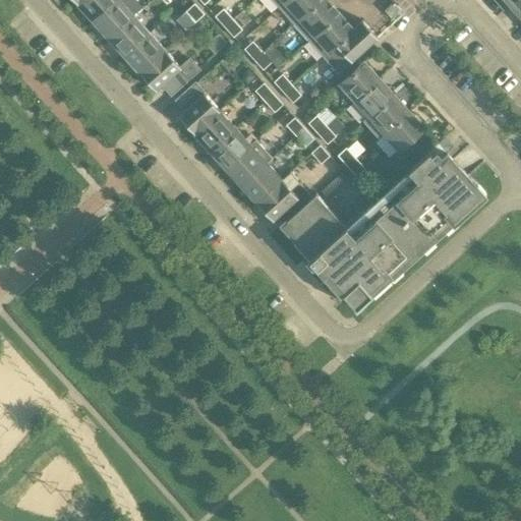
[(116,0),(81,0),(77,3),(94,20),(116,0)]
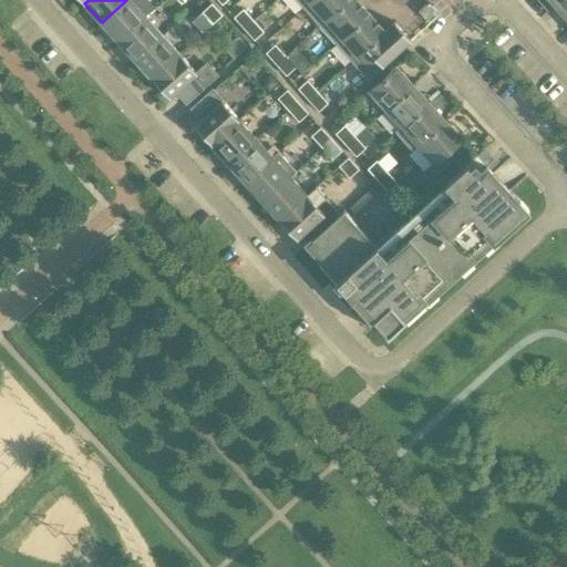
[(131,0),(126,0),(102,22),(119,41),(146,17),(131,0)]
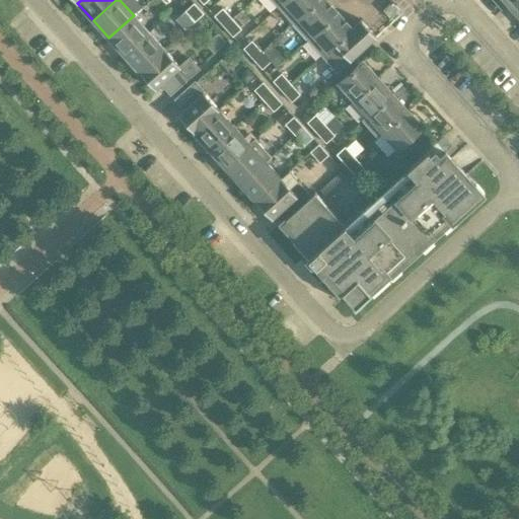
[(318,0),(286,0),(278,7),(293,23),(318,0)]
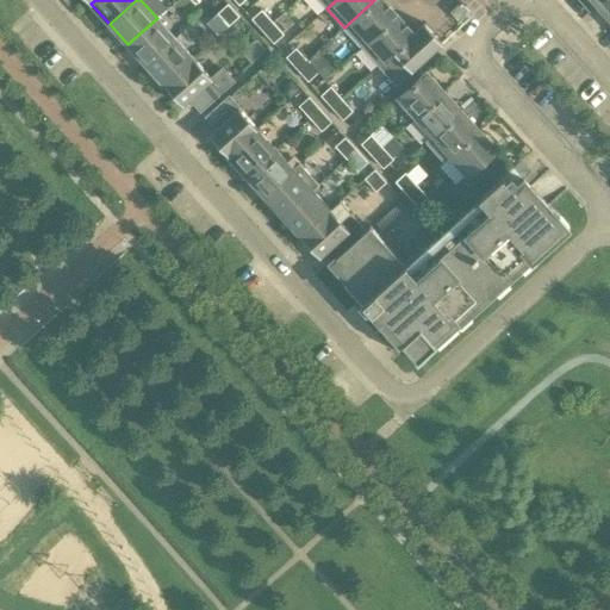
[(383,0),(374,0),(344,27),(361,47),(397,14),(383,0)]
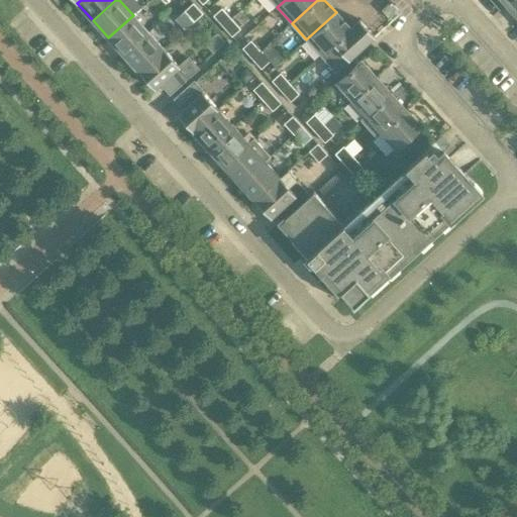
[(516,0),(510,0),(506,4),(516,16),(516,0)]
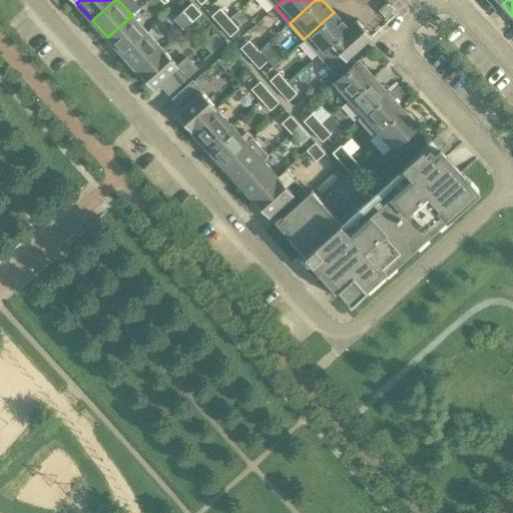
[(201,14),(191,3),(183,11),(193,21),(201,14)]
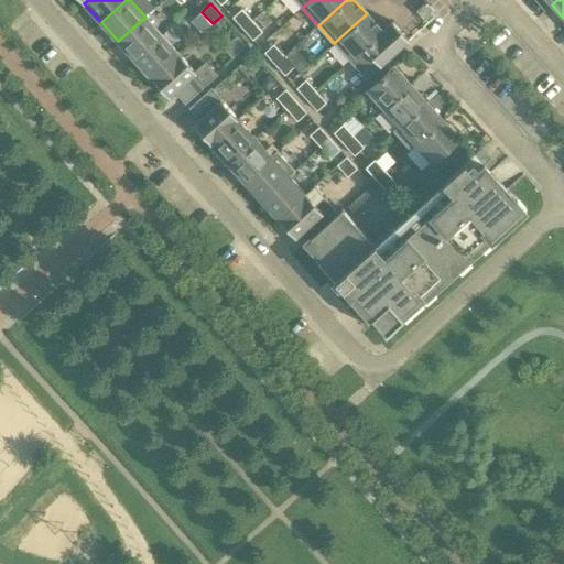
[(430,20),(431,21),(434,18),(434,17),(437,13),(434,10),(435,9),(431,4),(430,6),(427,3),(425,4),(426,6),(420,11),(419,12),(427,22),(430,20)]
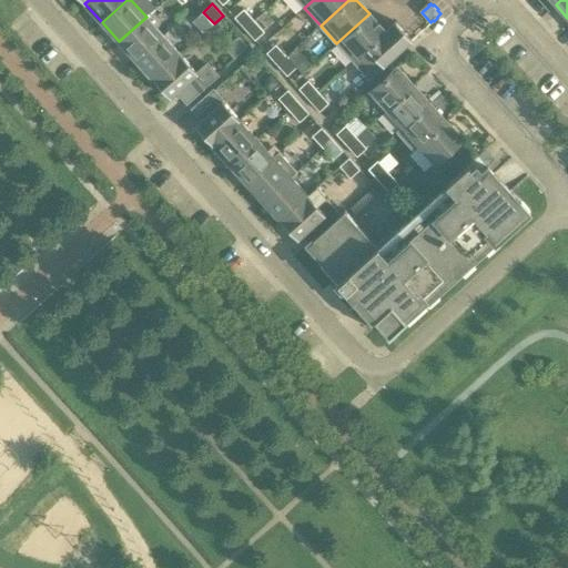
[(245,29),(254,20),(244,9),(234,18),(245,29)]
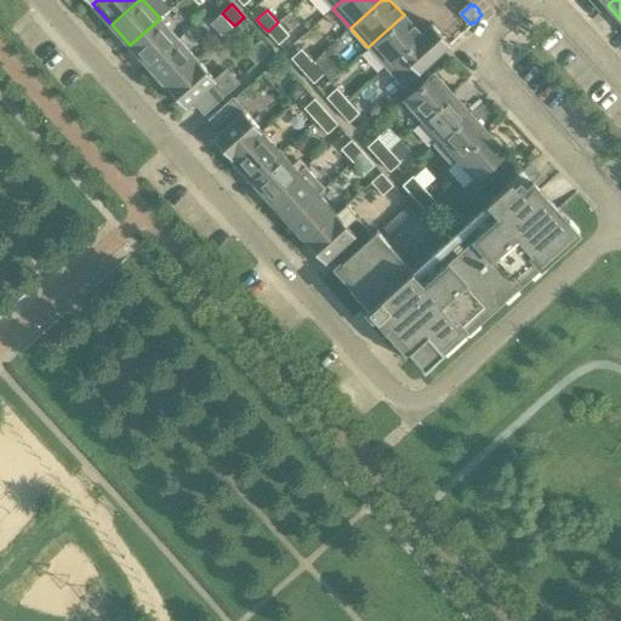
[(421,34),(404,15),(368,47),(386,67),(421,34)]
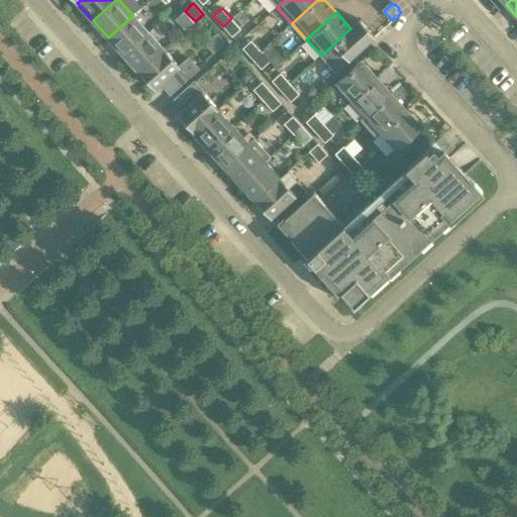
[(133,15),(108,37),(123,55),(148,32),(133,15)]
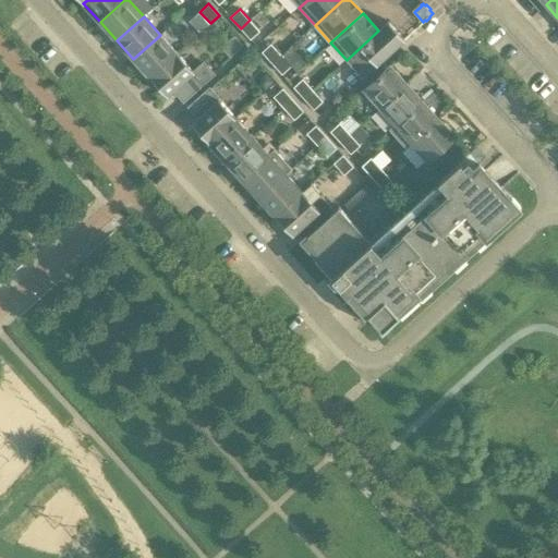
[(250,20),(241,28),(251,39),(261,32),(250,20)]
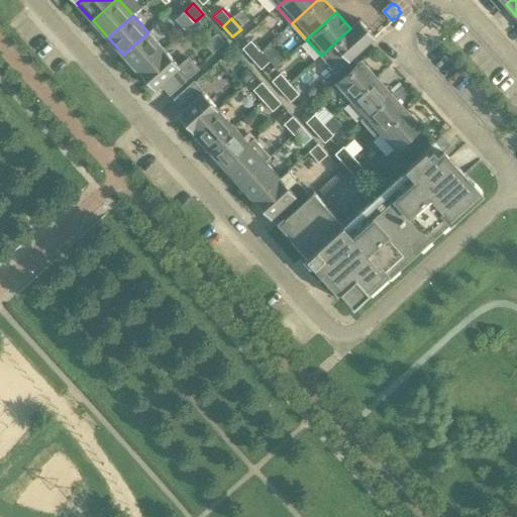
[(350,28),(321,56),(336,73),(376,37),(359,19),(350,28)]
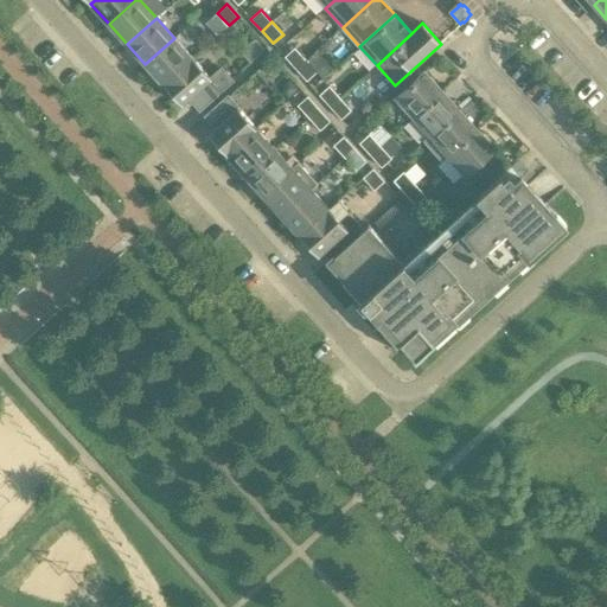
[(174,38),(145,64),(164,84),(192,58),(174,38)]
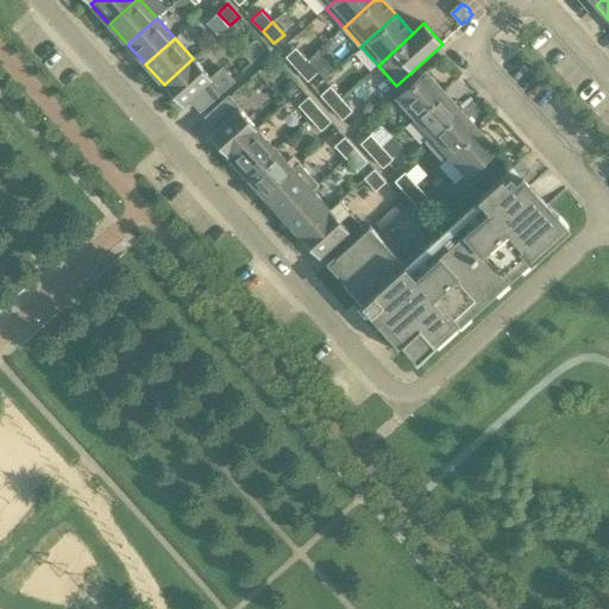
[(296,69),(307,60),(296,48),(286,57),(296,69)]
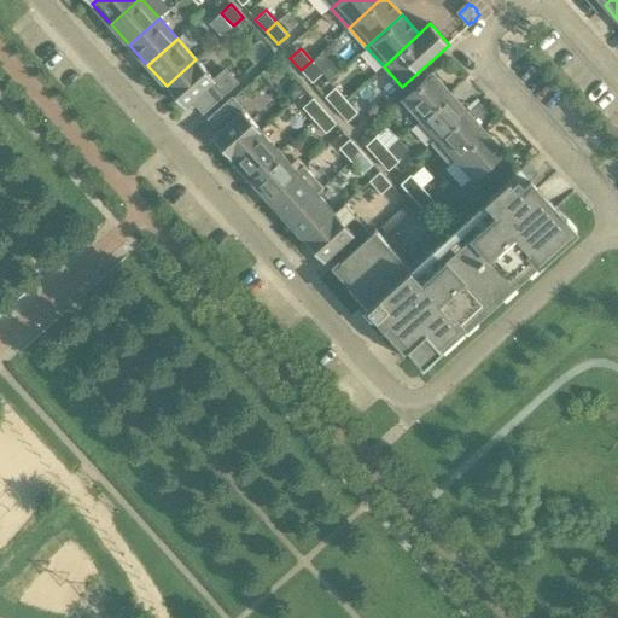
[(196,59),(167,86),(186,108),(193,100),(203,111),(237,81),(226,70),(215,80),(196,59)]
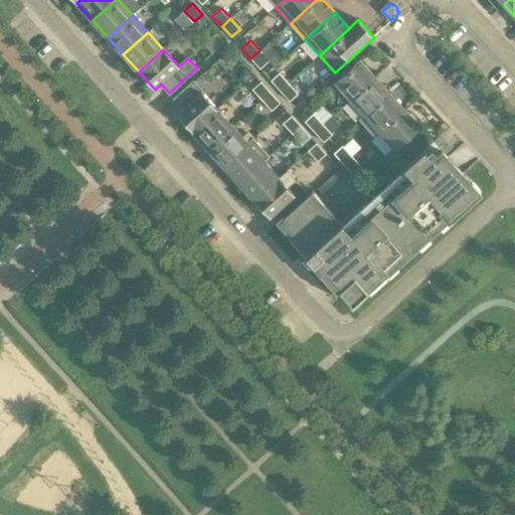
[(260,50),(250,58),(261,68),(269,61),(260,50)]
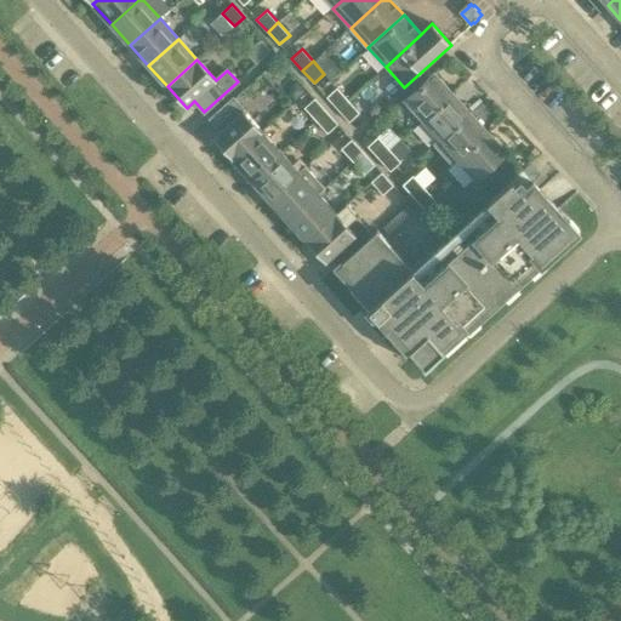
[(422,120),(453,93),(434,73),(404,100),(422,120)]
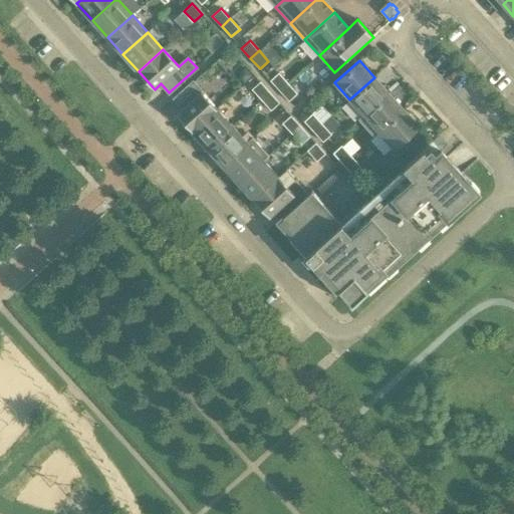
[(254,75),(248,68),(244,72),(243,78),(247,82),(254,75)]
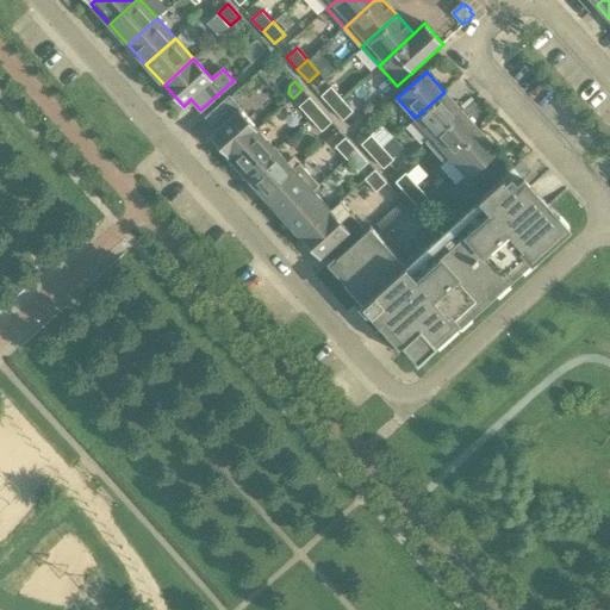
[(332,107),(342,99),(331,86),(321,95),(332,107)]
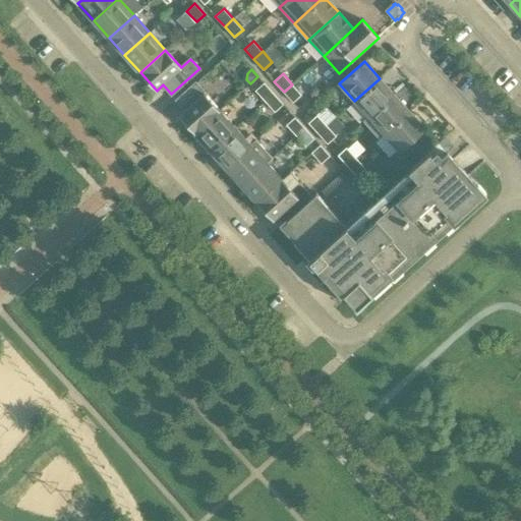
[(395,95),(380,78),(354,101),(368,116),(369,117),(395,95)]
